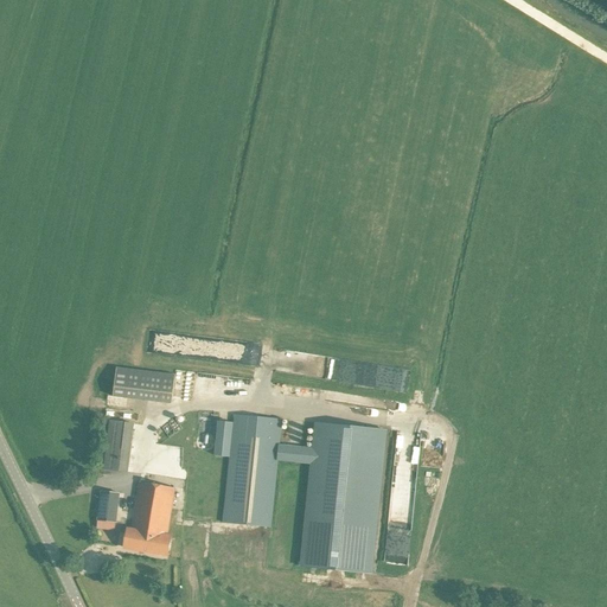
[(508,59),(508,61),(508,62),(509,62),(509,63),(509,64),(510,64),(510,65),(511,66),(512,66),(512,68),(513,68),(515,68),(516,68),(517,68),(518,68),(519,68),(521,68),(521,66),(522,66),(522,65),(523,65),(523,64),(524,64),(524,63),(524,62),(524,61),(524,59),(524,58),(524,57),(524,56),(523,56),(523,55),(522,55),(522,53),(521,53),(521,52),(519,52),(518,52),(517,52),(517,51),(516,51),(515,52),(513,52),(512,52),(512,53),(511,53),(510,53),(510,55),(510,56),(509,56),(509,57),(509,58),(508,58),(508,59)]
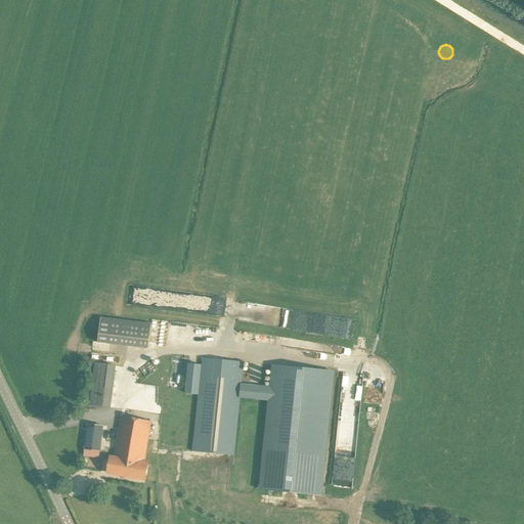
[(98,341),(98,342),(108,344),(112,319),(101,318),(98,341)]
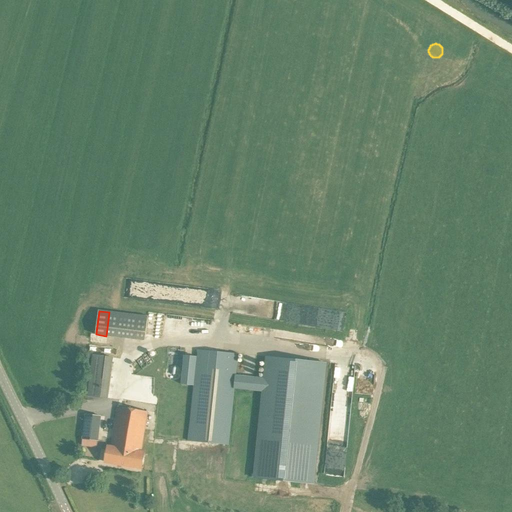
[(178,347),(169,347),(168,361),(171,361),(170,379),(177,379),(178,347)]
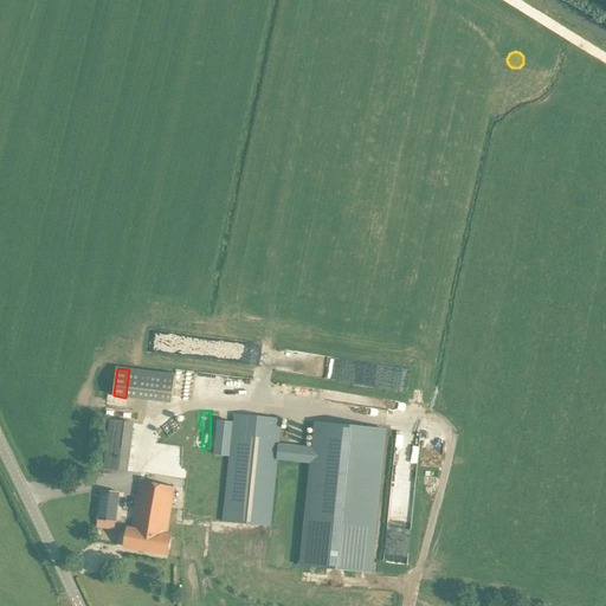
[(270,527),(277,459),(311,463),(301,566),(368,574),(385,432),(315,424),(313,450),(278,446),(282,420),(234,414),(233,423),(218,421),(214,455),(230,457),(223,521),(270,527)]
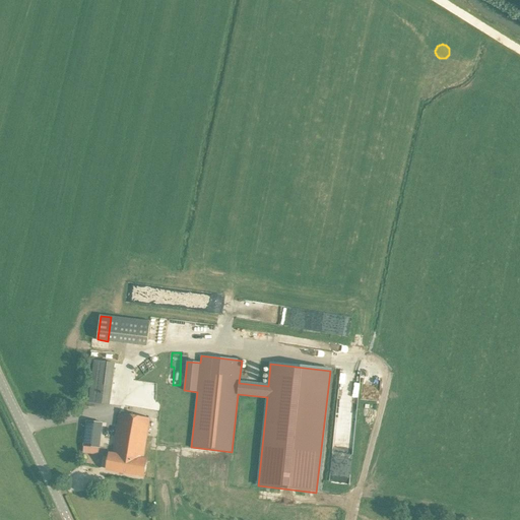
[(91,386),(89,402),(109,405),(111,389),(91,386)]
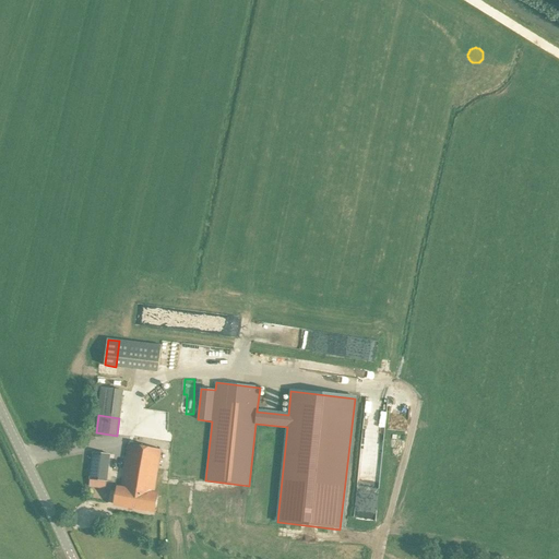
[(154,510),(157,494),(154,492),(162,449),(129,443),(121,487),(118,486),(115,503),(154,510)]
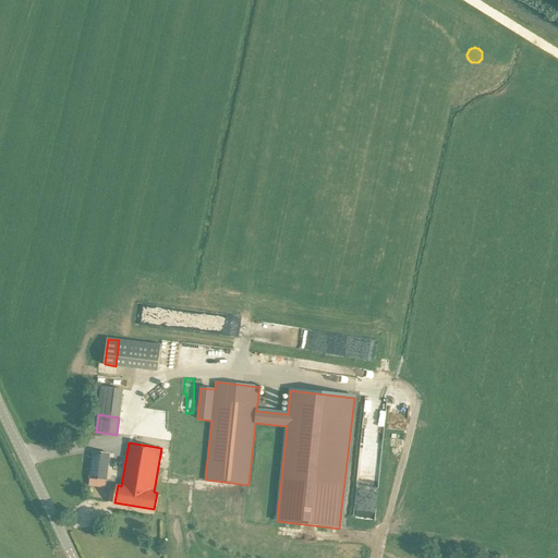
[(107,480),(110,452),(94,450),(91,477),(107,480)]
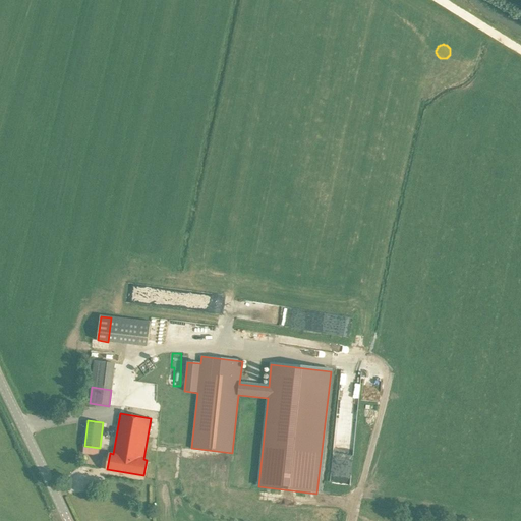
[(336,428),(332,483),(348,484),(352,442),(349,442),(349,437),(348,437),(348,429),(336,428)]
